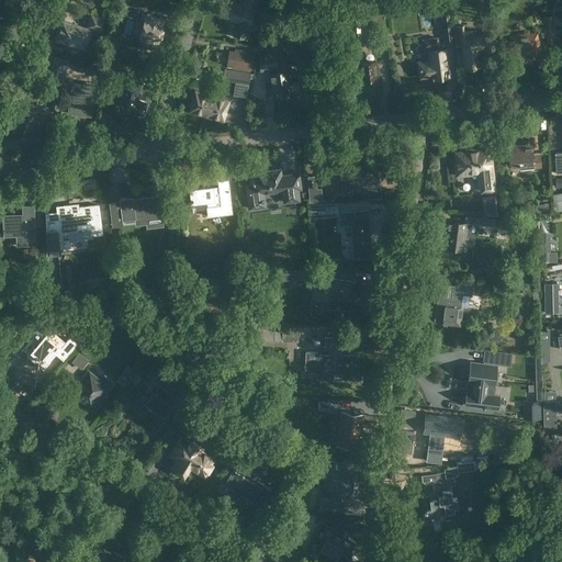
[(123,0),(121,0),(121,3),(119,13),(126,15),(128,6),(130,2),(123,0)]
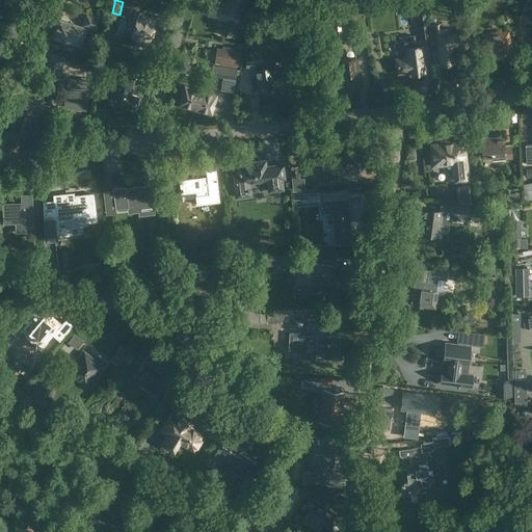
[(239,22),(236,21),(243,0),(225,0),(224,3),(217,1),(212,15),(227,20),(221,33),(234,37),(239,22)]
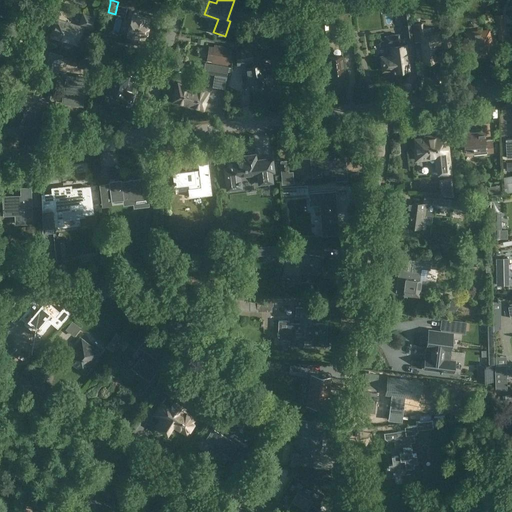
[(131,19),(127,35),(131,37),(130,40),(138,42),(139,39),(144,40),(150,17),(133,12),(129,11),(128,18),(131,19)]
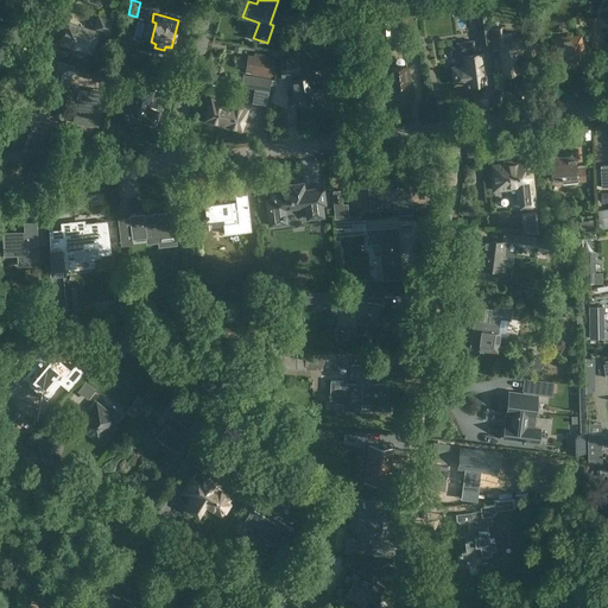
[(404,32),(418,30),(416,14),(401,17),(404,32)]
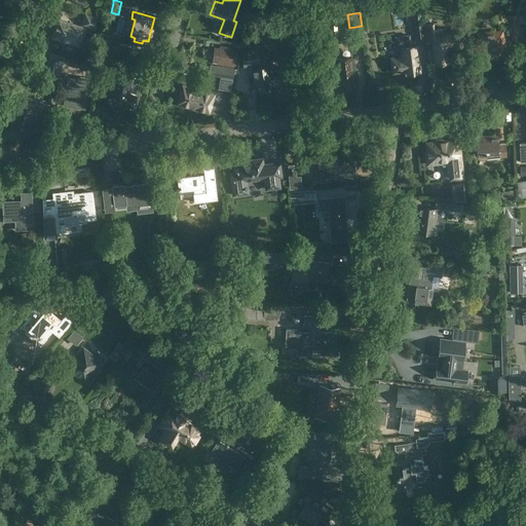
[(518,13),(514,14),(508,15),(510,29),(519,28),(520,28),(518,13)]
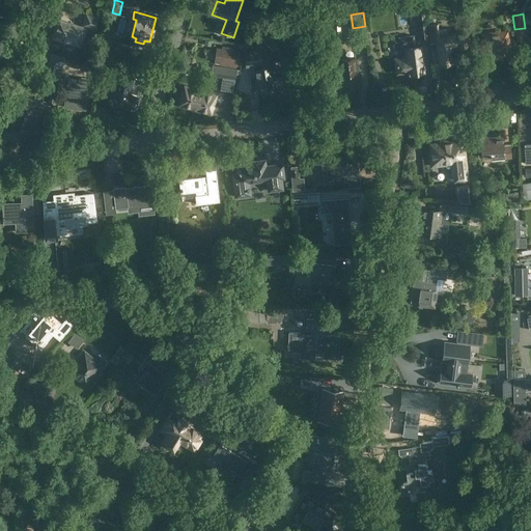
[(100,28),(100,27),(103,19),(90,16),(88,24),(100,28)]
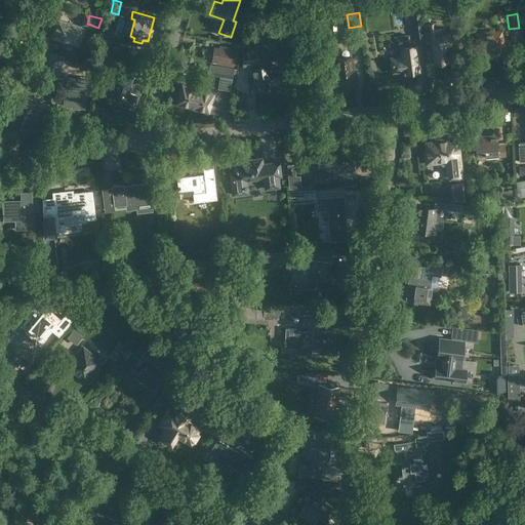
[(53,36),(79,44),(84,29),(58,21),(53,36)]
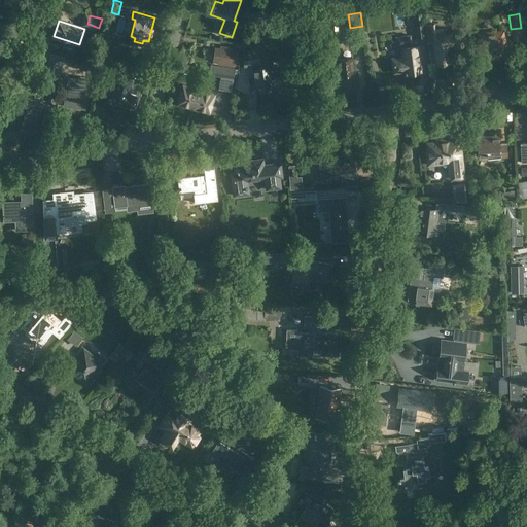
[(424,24),(417,25),(419,40),(426,39),(424,24)]
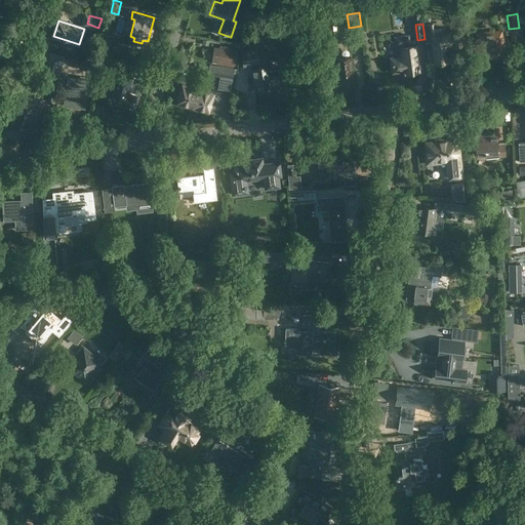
[(362,26),(353,28),(356,43),(365,41),(362,26)]
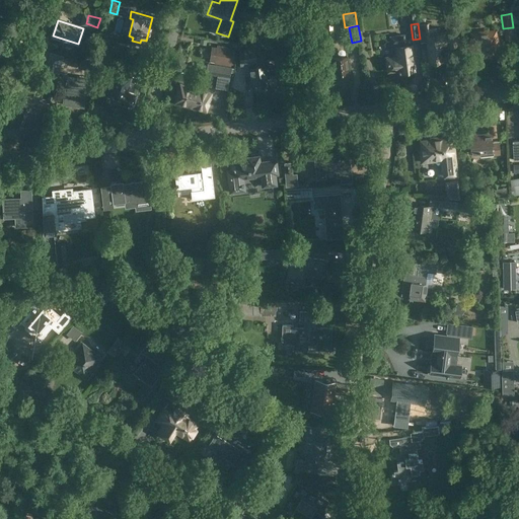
[(514,40),(512,27),(503,28),(505,41),(514,40)]
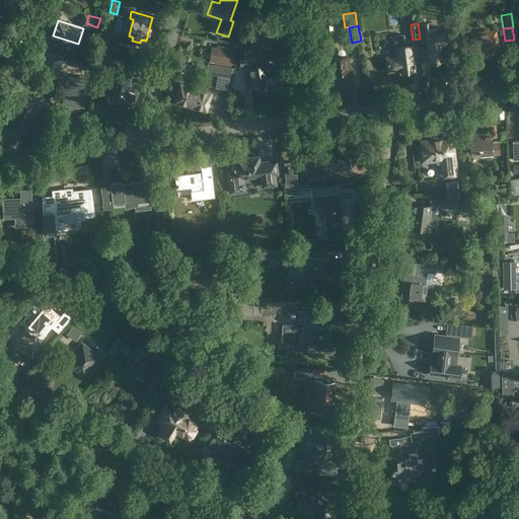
[(447,32),(430,34),(427,34),(428,42),(431,62),(441,61),(439,44),(449,43),(449,45),(457,44),(455,30),(447,31),(447,32)]
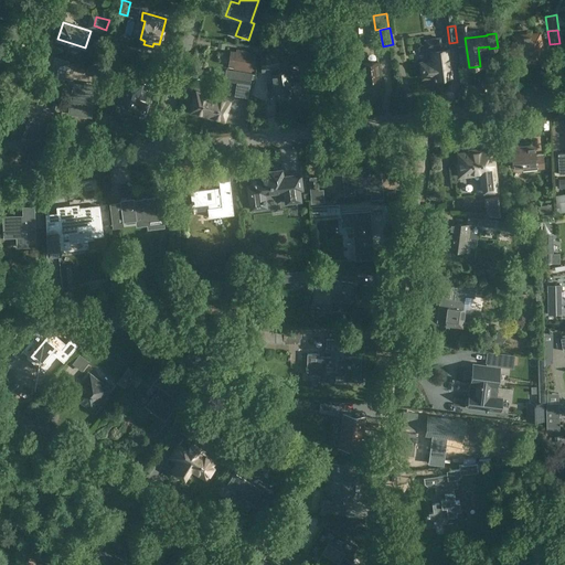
[(540,33),(513,36),(518,64),(541,61),(540,50),(542,50),(540,33)]
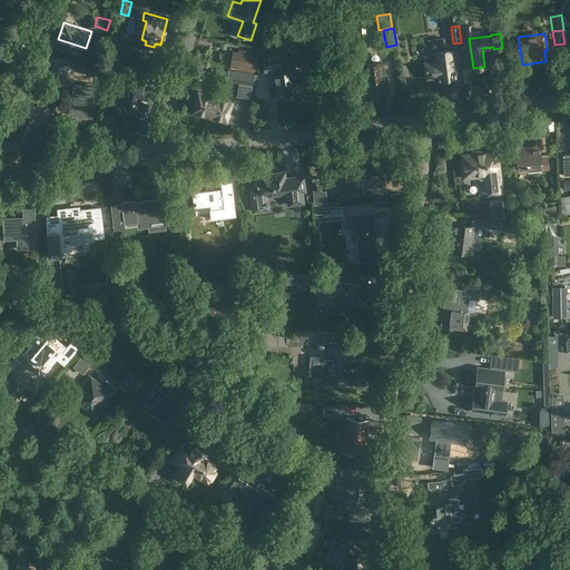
[(438,62),(425,65),(428,78),(438,77),(438,79),(443,79),(443,80),(446,80),(450,80),(452,79),(452,78),(457,77),(454,66),(452,49),(444,50),(443,47),(445,47),(445,43),(445,37),(434,39),(435,48),(436,48),(436,49),(436,51),(436,52),(432,52),(433,61),(438,61),(438,62)]
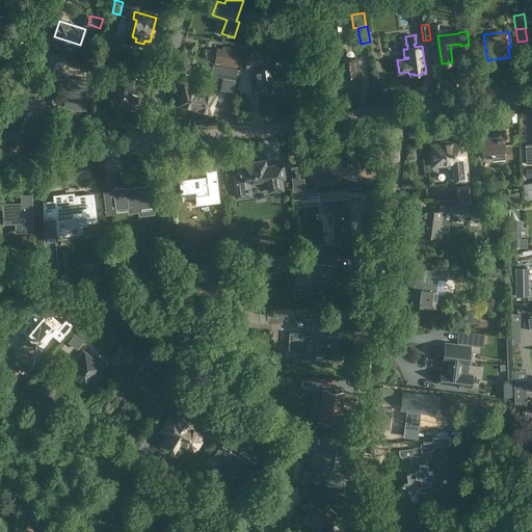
[(239,50),(223,47),(223,49),(217,48),(215,61),(221,62),(220,64),(236,67),(239,50)]
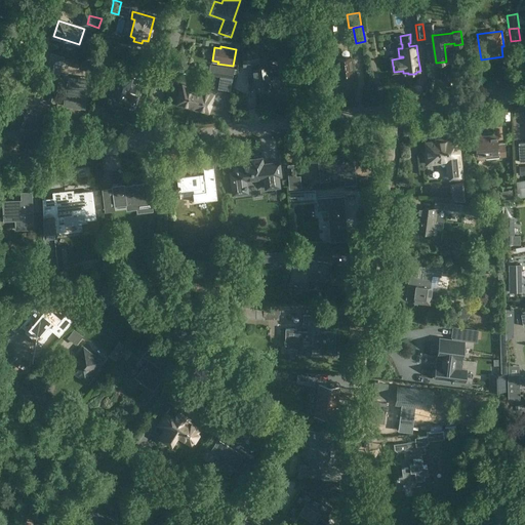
[(256,50),(241,51),(242,66),(258,64),(256,50)]
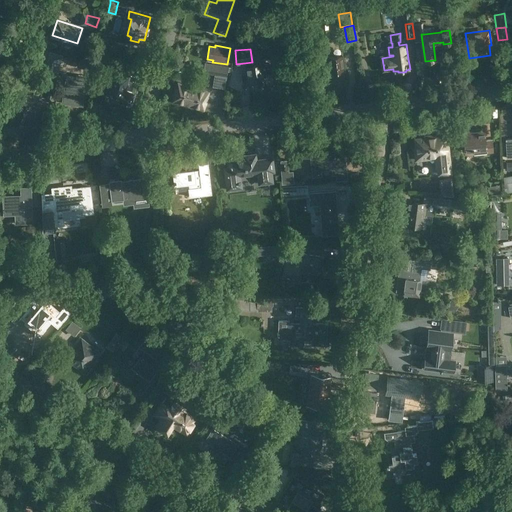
[(328,57),(330,72),(345,70),(342,55),(328,57)]
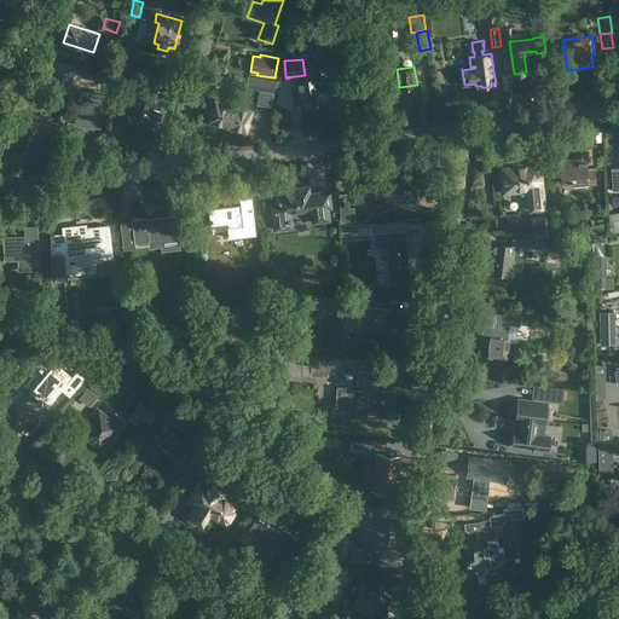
[(276,81),(248,76),(246,88),(260,91),(273,93),(275,87),(276,81)]
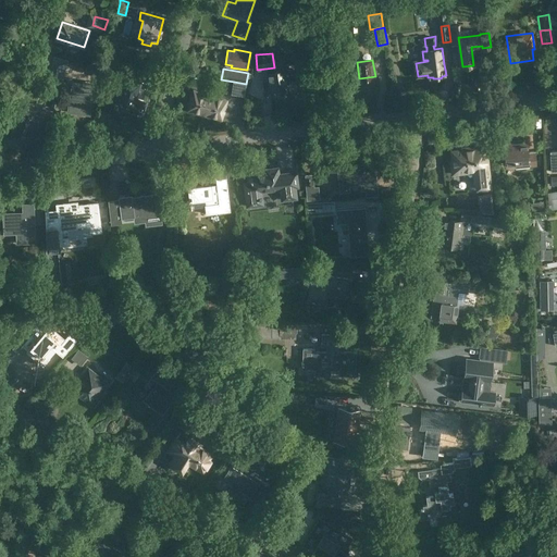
[(269,78),(262,79),(263,90),(270,89),(271,96),(291,93),(288,81),(295,79),(294,69),(268,73),(269,78)]
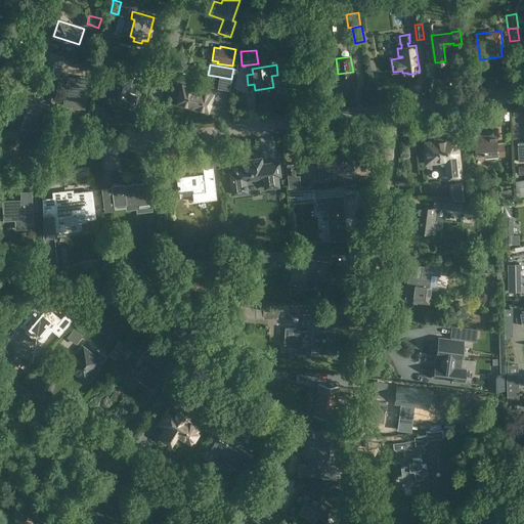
[(29,67),(26,77),(37,80),(40,71),(29,67)]
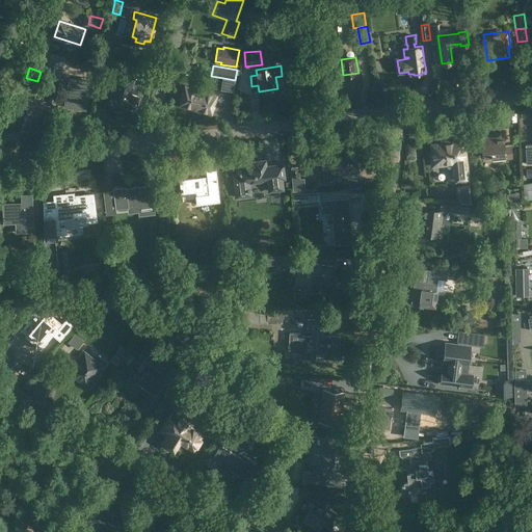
[(107,111),(115,114),(116,111),(134,116),(136,109),(137,108),(139,102),(138,101),(139,99),(129,96),(133,81),(120,77),(115,91),(110,90),(106,108),(108,109),(107,111)]
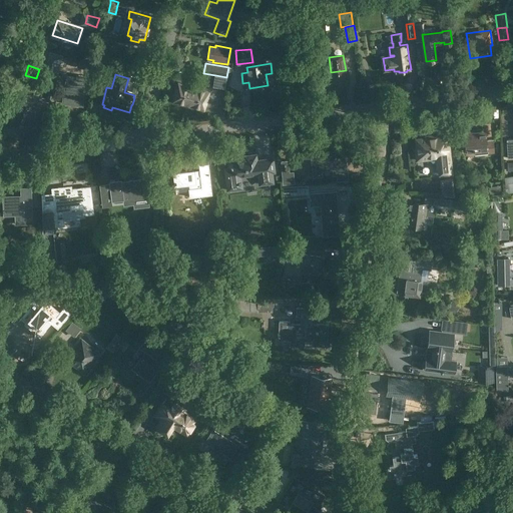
[(65,83),(62,103),(70,104),(74,105),(83,106),(85,86),(86,80),(76,79),(77,77),(76,77),(66,75),(65,83)]
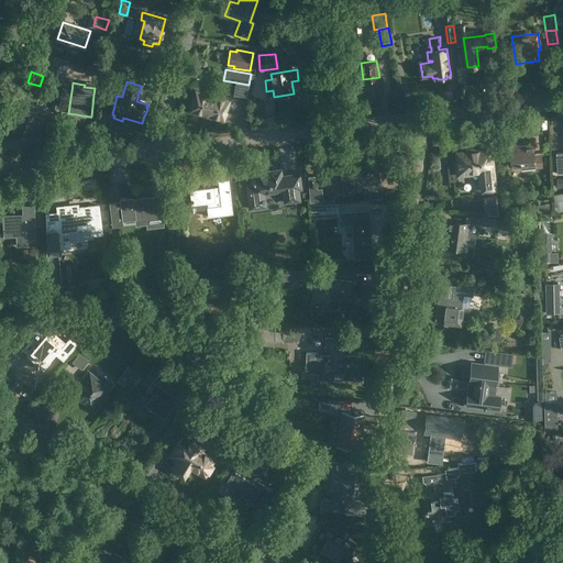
[(196,91),(190,111),(223,120),(228,103),(224,102),(224,100),(196,91)]
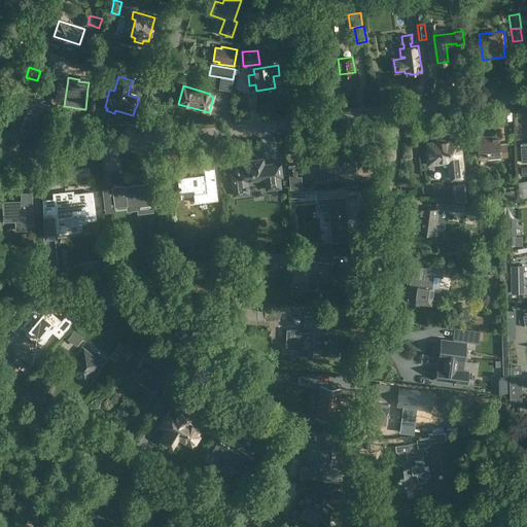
[(20,101),(15,115),(14,115),(12,116),(10,120),(12,123),(12,126),(27,130),(28,124),(40,127),(44,112),(33,109),(34,106),(20,101)]
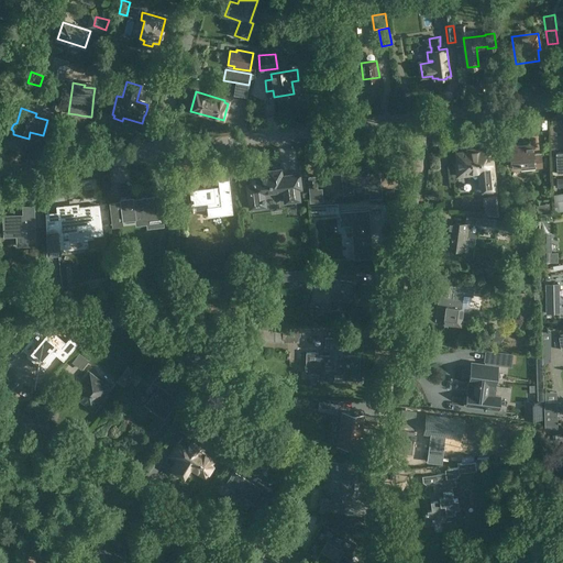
[(520,164),(521,169),(543,168),(542,153),(534,154),(533,146),(519,147),(519,145),(509,146),(510,165),(520,164)]
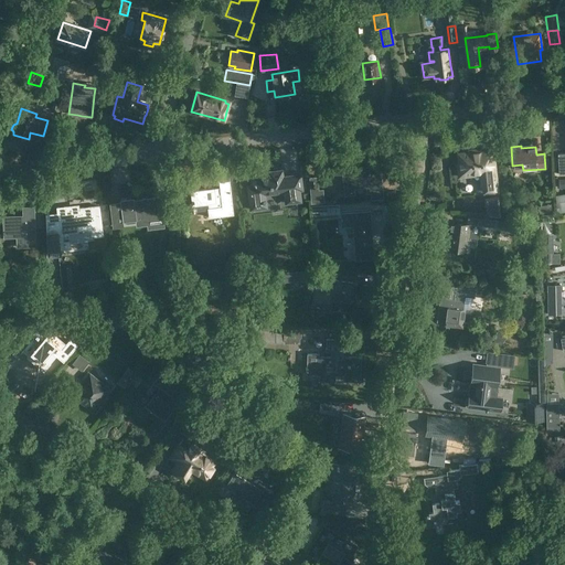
[(484,191),(497,190),(492,150),(482,151),(481,150),(469,151),(469,152),(459,153),(460,164),(458,164),(459,177),(472,176),(471,172),(482,171),(484,191)]
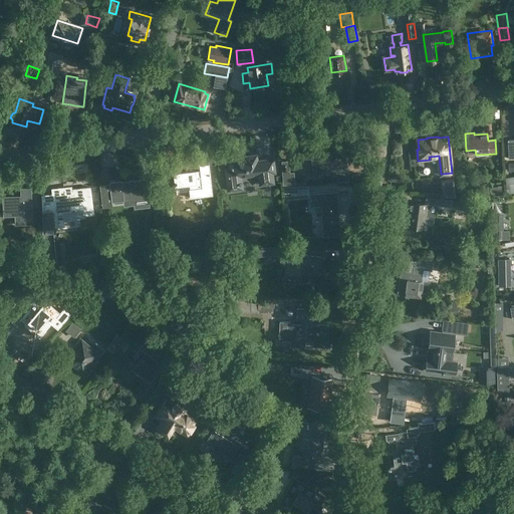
[(345,148),(310,152),(311,159),(313,179),(323,177),(322,174),(323,174),(323,172),(333,171),(333,176),(336,176),(337,183),(349,182),(348,174),(347,169),(345,148)]
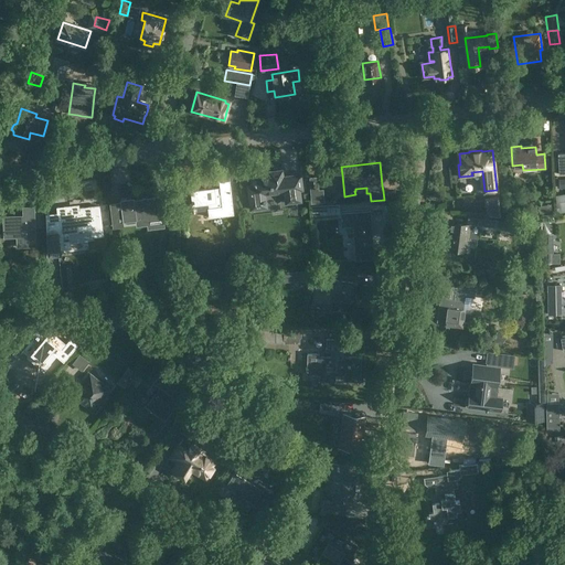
[(253,187),(248,187),(251,210),(265,208),(264,202),(265,202),(265,200),(264,200),(263,193),(284,191),(287,191),(288,195),(290,195),(292,195),(292,194),(299,194),(299,199),(300,199),(299,190),(302,190),(300,176),(283,178),(281,171),(269,172),(269,176),(252,178),(253,187)]
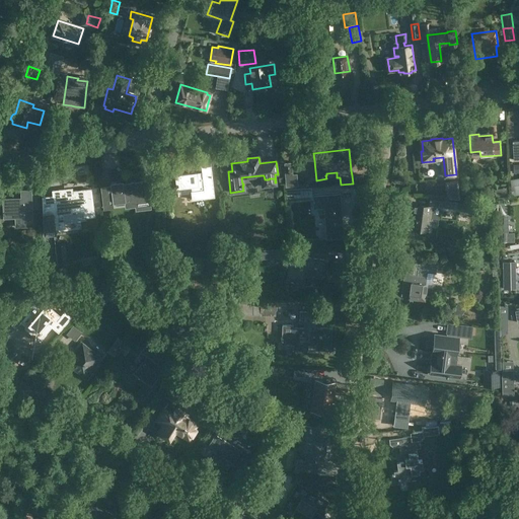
[(292,162),(284,162),(286,187),(298,186),(298,183),(297,181),(297,173),(293,173),(292,162)]
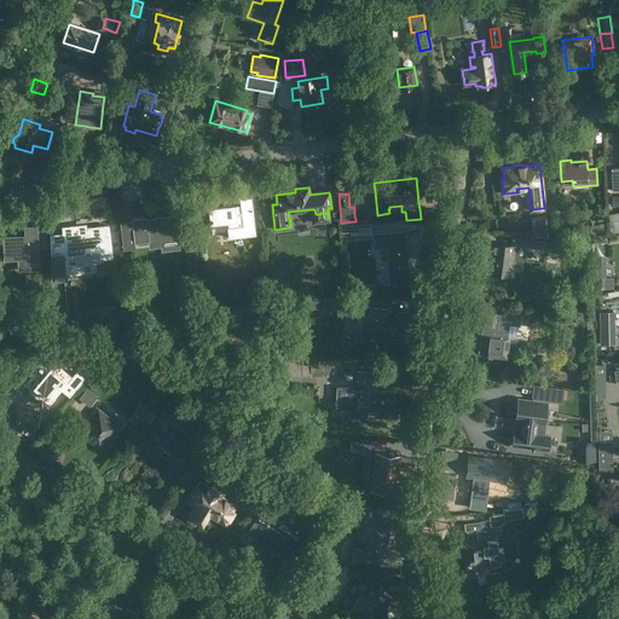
[(241,206),(235,206),(209,209),(210,225),(227,224),(227,227),(229,238),(256,236),(252,197),(239,198),(241,206)]
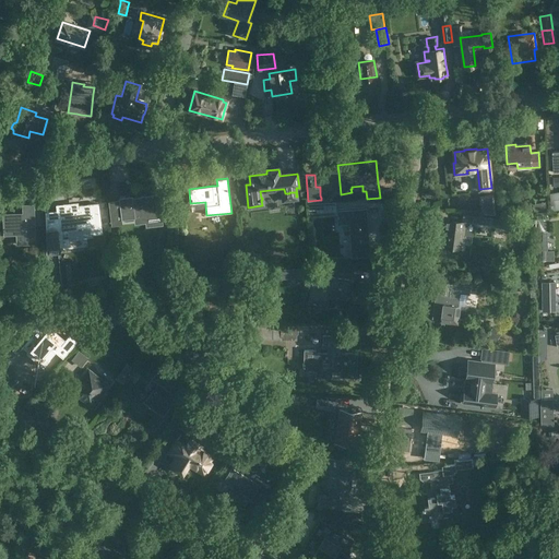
[(119,198),(121,219),(135,217),(134,216),(162,213),(159,194),(132,198),(132,195),(119,198)]
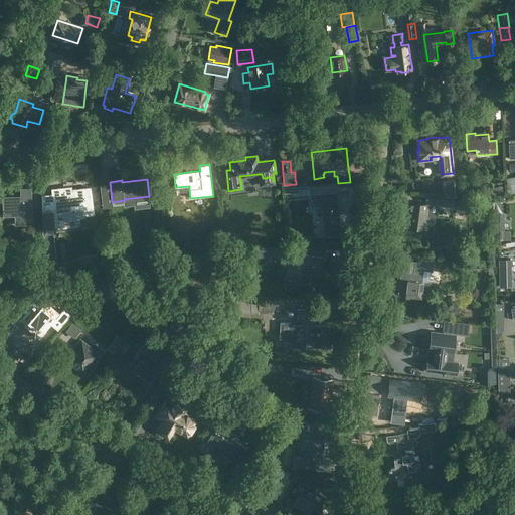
[(456,200),(455,182),(445,183),(445,198),(456,200)]
